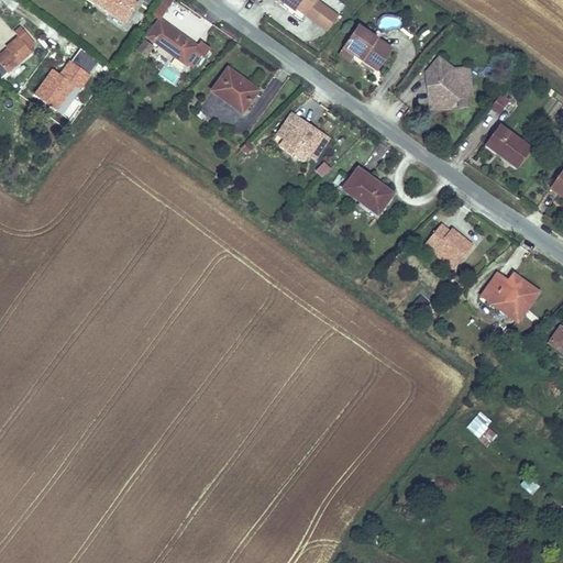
[(98,0),(123,18),(135,0),(98,0)]
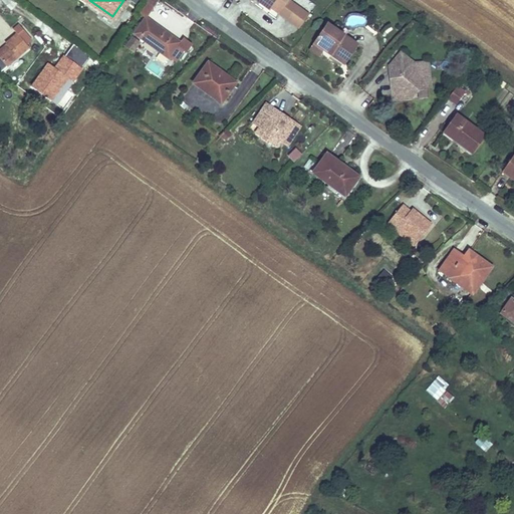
[(156,4),(150,0),(146,0),(140,10),(146,15),(147,13),(149,14),(156,4)]
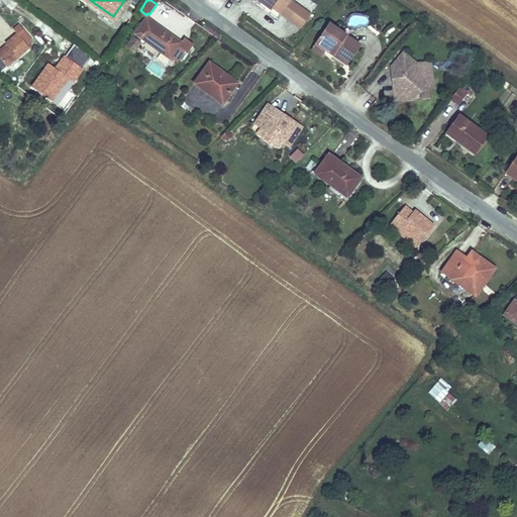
[(261,0),(278,12),(286,0),(254,0),(257,2),(259,0),(261,0)]
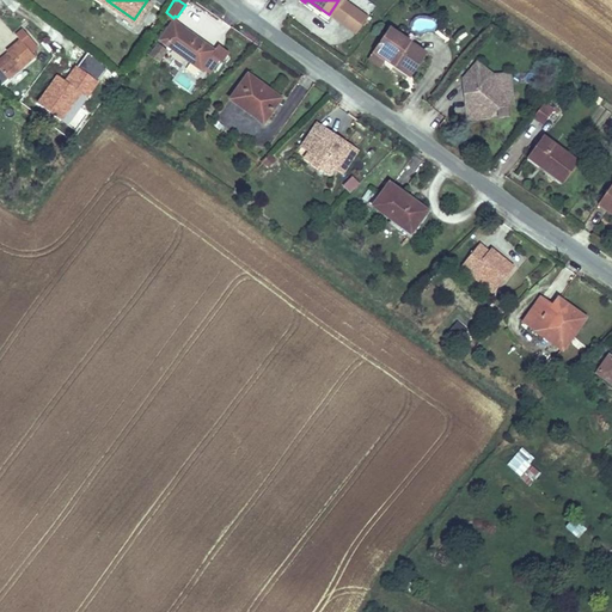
[(210,73),(224,55),(215,50),(218,46),(177,17),(175,16),(173,18),(160,38),(210,73)]
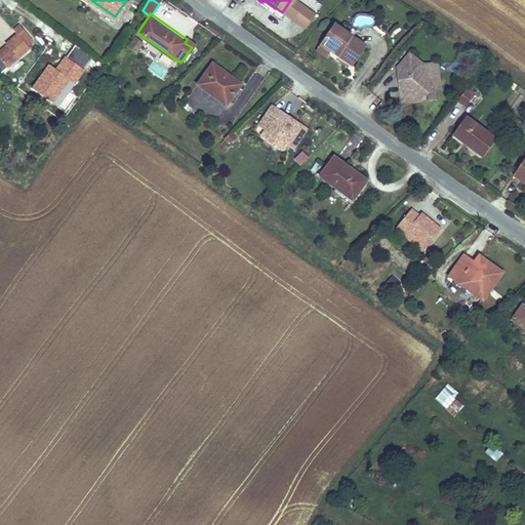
[(350,65),(364,44),(331,22),(313,48),(324,56),(331,47),(338,52),(336,55),(350,65)]
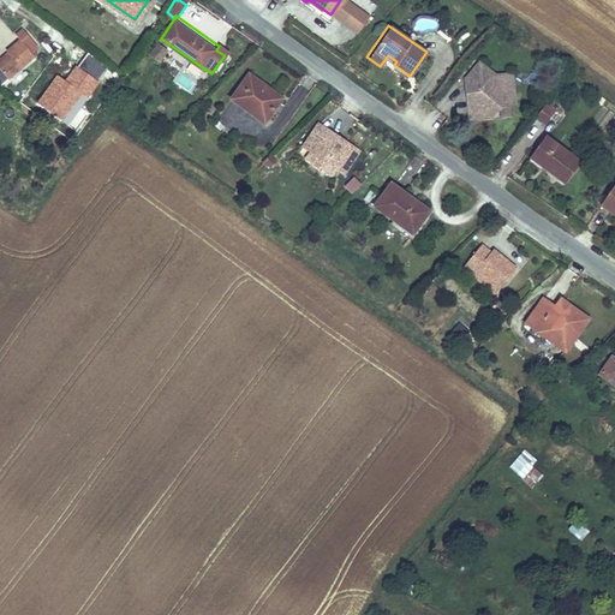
[(6,51),(7,53),(11,58),(0,66),(0,71),(7,79),(34,57),(28,48),(31,40),(23,29),(15,35),(18,40),(6,51)]
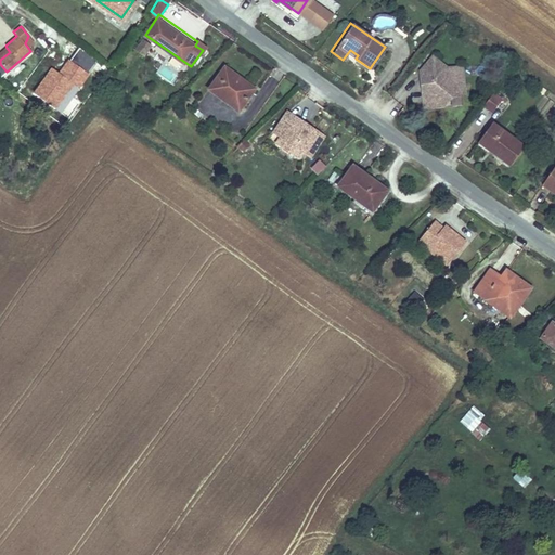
[(140,54),(146,46),(139,40),(133,49),(140,54)]
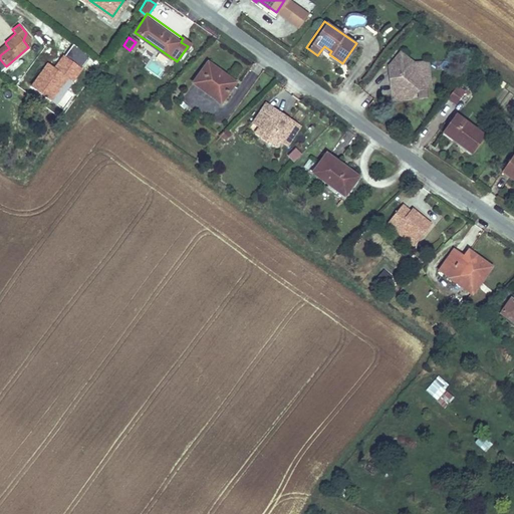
[(0,55),(9,48),(6,44),(0,49),(0,55)]
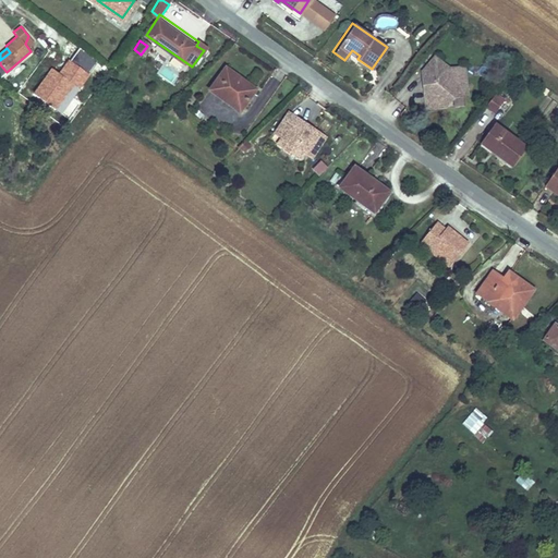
[(427,69),(450,67),(434,51),(420,69),(421,80),(428,79),(427,69)]
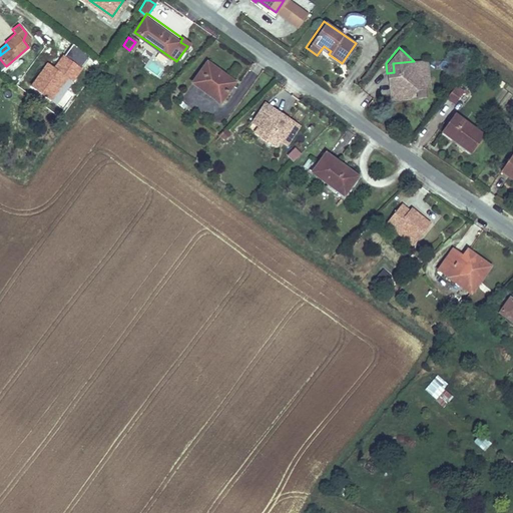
[(67,57),(58,69),(50,64),(35,84),(57,101),(82,69),(67,57)]
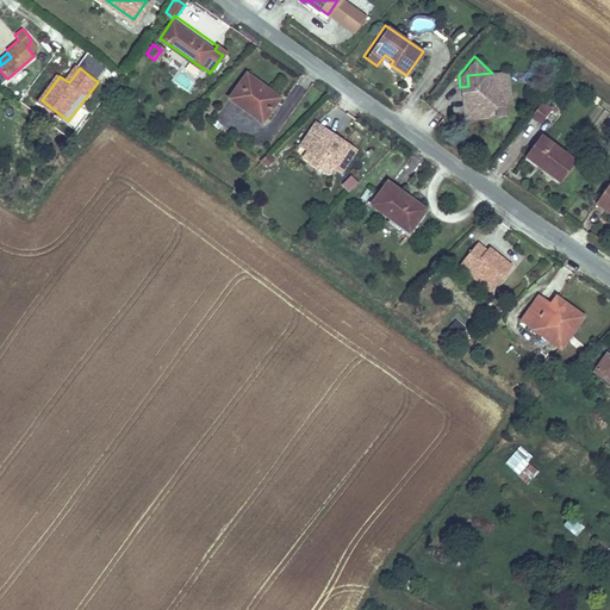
[(262,119),(282,94),(249,69),(230,95),(262,119)]
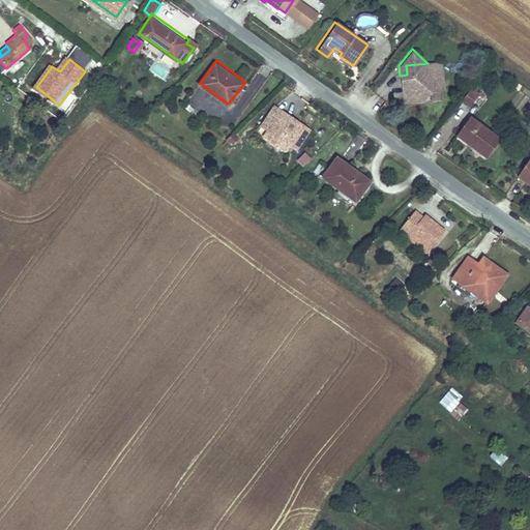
[(441,61),(428,63),(406,65),(407,75),(400,76),(403,101),(422,99),(421,91),(444,88),(441,61)]
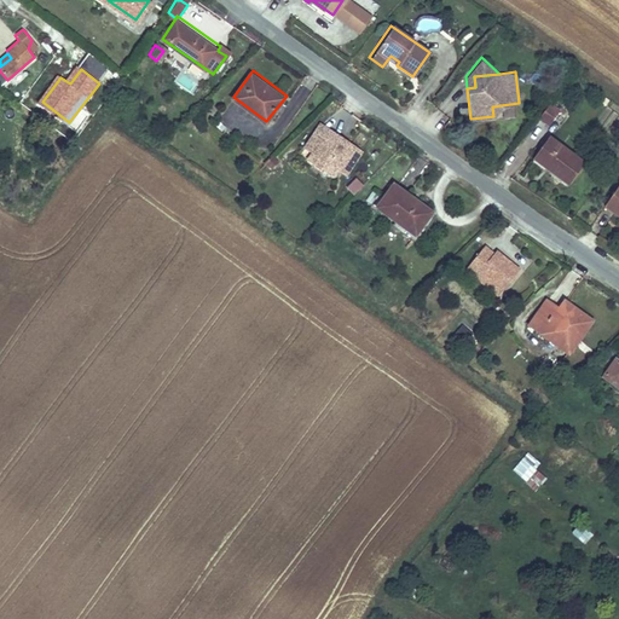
[(183,75),(179,84),(192,92),(197,84),(183,75)]
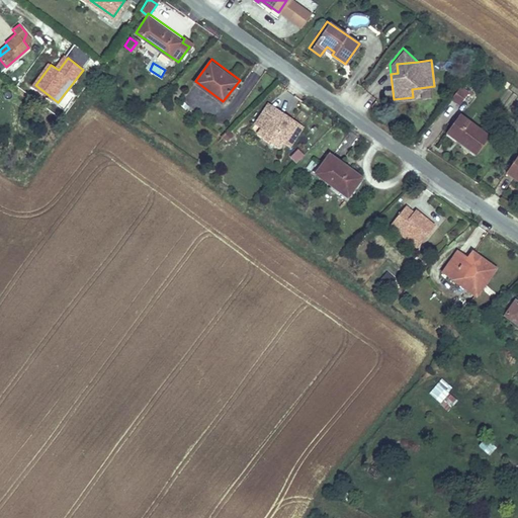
[(457,100),(447,112),(455,119),(465,106),(457,100)]
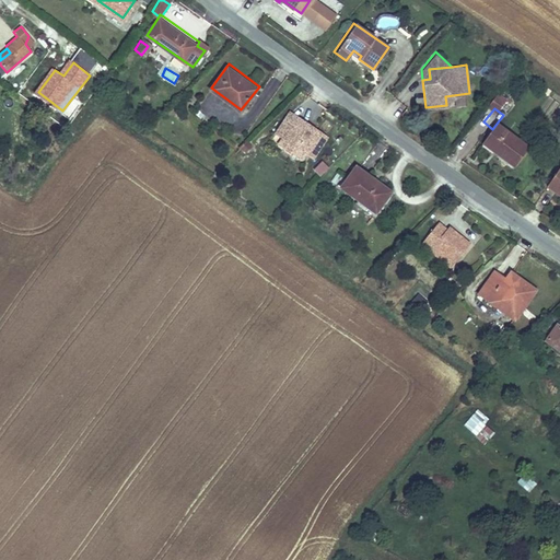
[(278,129),(284,133),(307,149),(322,128),(298,113),(294,118),(288,114),(278,129)]
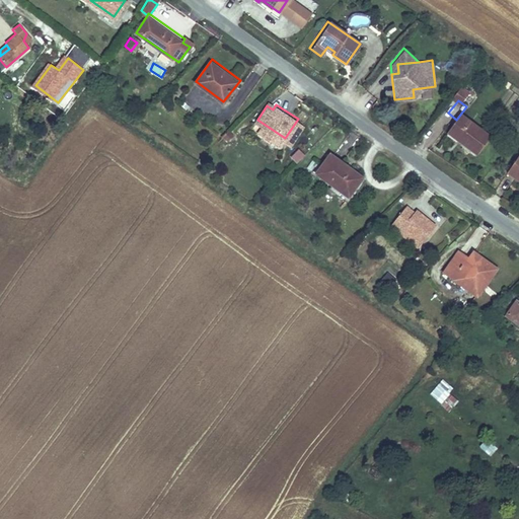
[(460,122),(449,137),(465,148),(462,152),(477,162),(491,143),(460,122)]
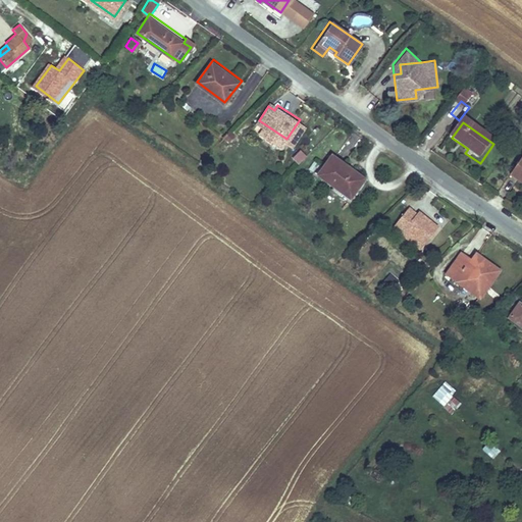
[(286,139),(265,124),(260,132),(282,146),(286,139)]
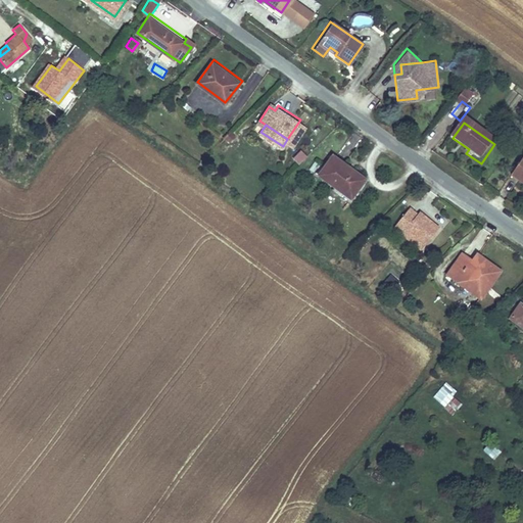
[(469,149),(453,138),(450,142),(466,153),(469,149)]
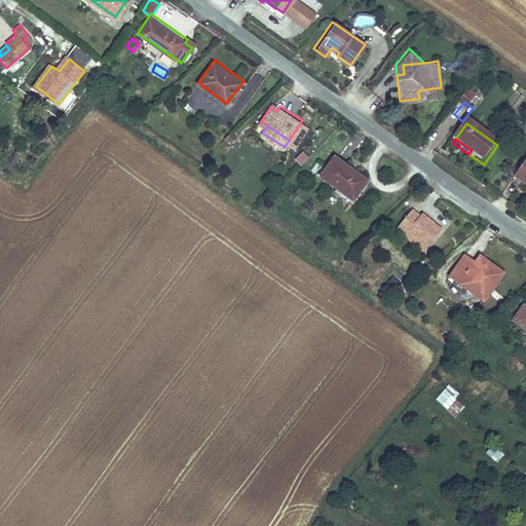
[(509,173),(525,185),(525,184),(525,149),(509,173)]
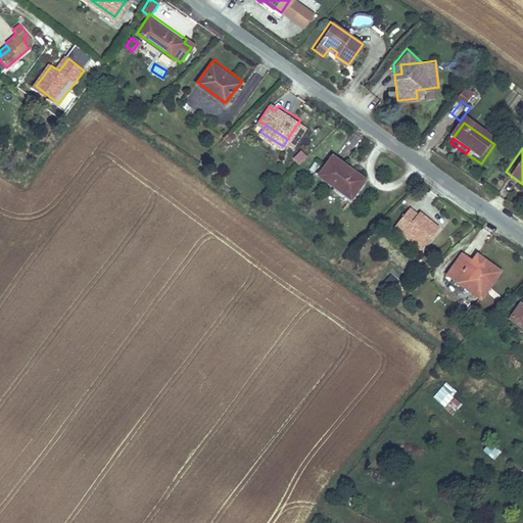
[(300,149),(292,158),(300,164),(307,155),(300,149)]
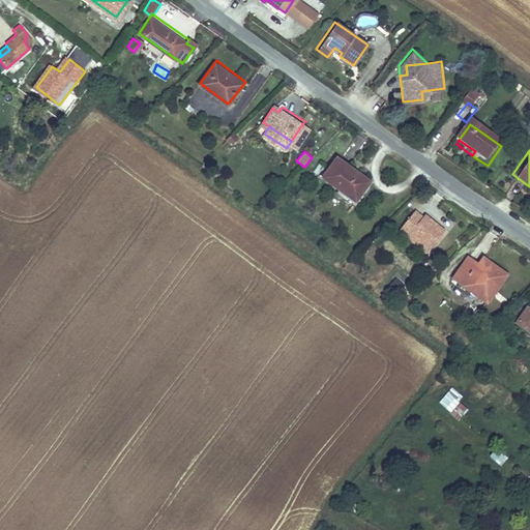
[(354,199),(369,178),(336,156),(322,177),(354,199)]
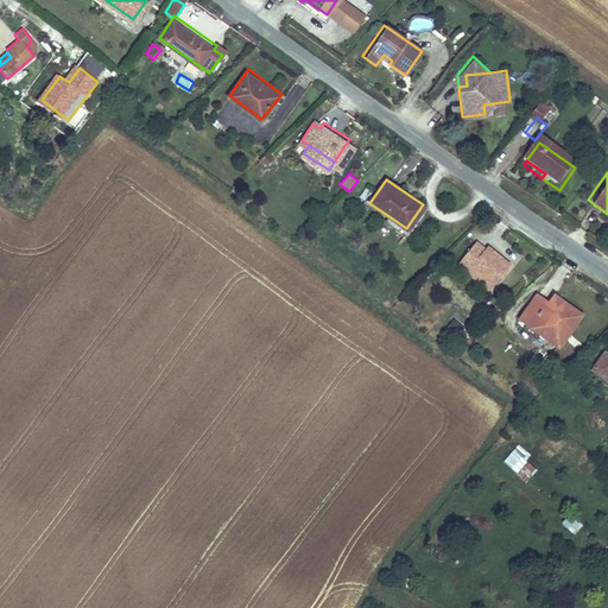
[(492,283),(510,258),(486,241),(482,246),(473,238),(455,263),(464,270),(468,265),(492,283)]
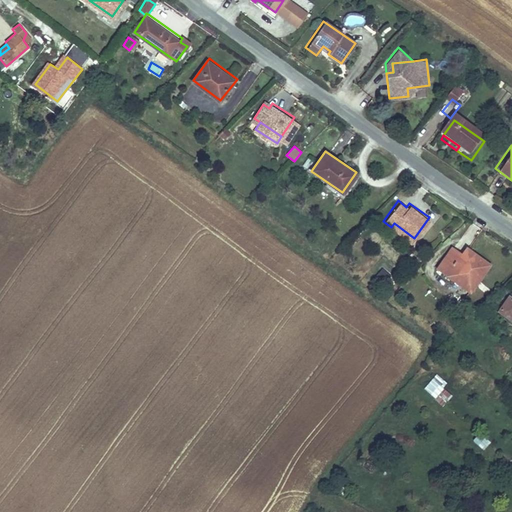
[(465,289),(486,261),(465,245),(459,252),(452,247),(436,267),(465,289)]
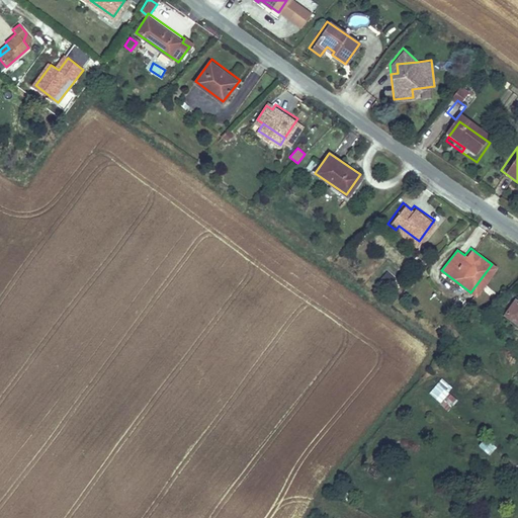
[(440,377),(427,394),(447,411),(456,400),(447,392),(452,387),(440,377)]
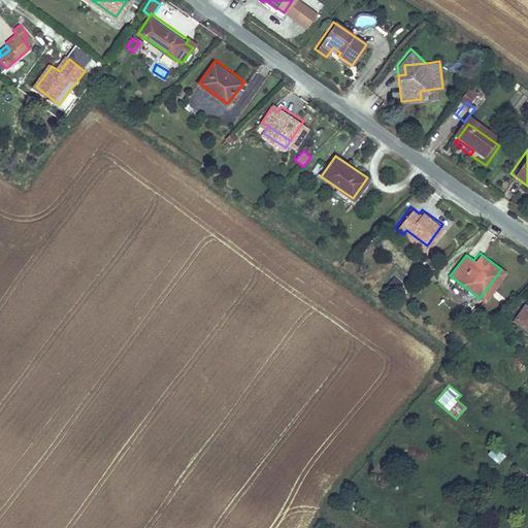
[(497,463),(504,455),(493,446),(486,453),(497,463)]
